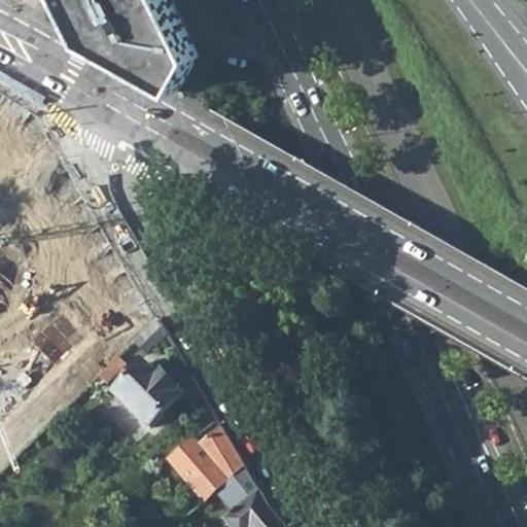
[(174,0),(71,0),(91,40),(181,91),(202,57),(174,0)]
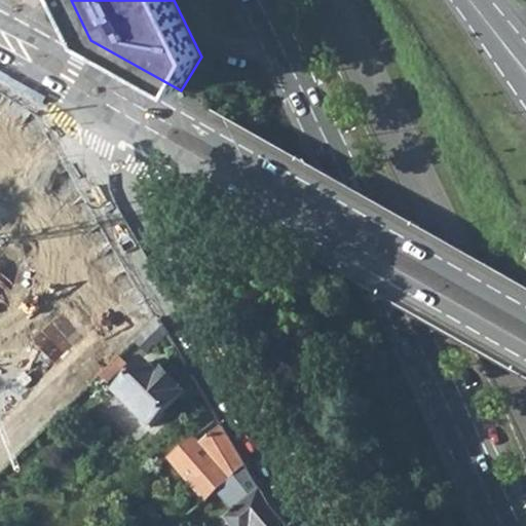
[(0,147),(2,145),(12,135),(39,105),(0,82),(0,147)]
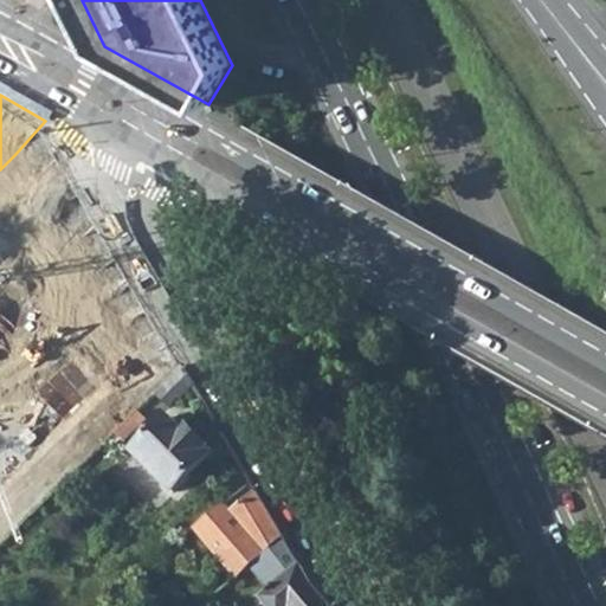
[(2,167),(13,178),(25,166),(14,155),(2,167)]
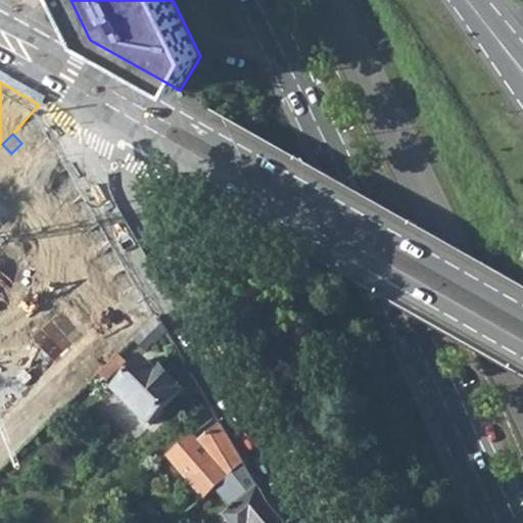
[(17,250),(36,267),(83,217),(49,184),(9,227),(26,243),(17,250)]
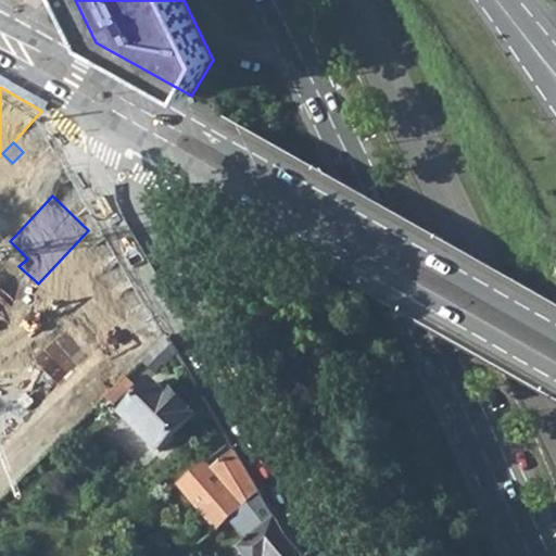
[(103,308),(117,325),(142,299),(129,277),(103,308)]
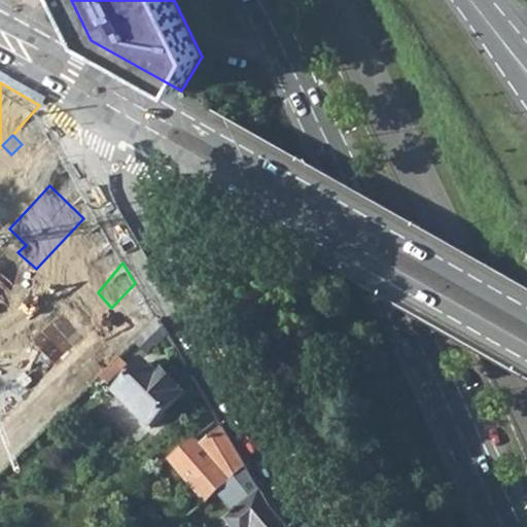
[(101,318),(119,343),(151,310),(135,283),(111,308),(101,318)]
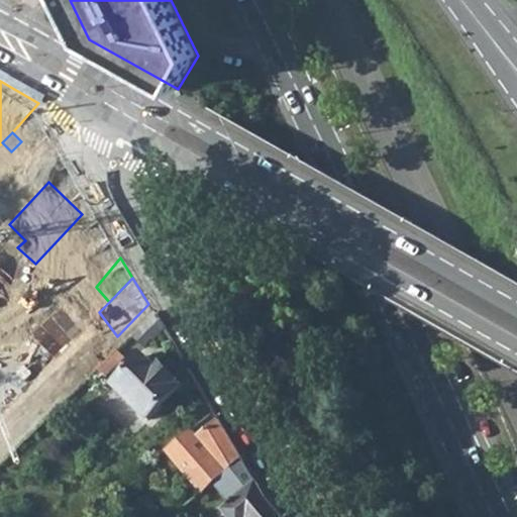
[(130,334),(142,346),(151,337),(153,338),(163,327),(152,312),(130,334)]
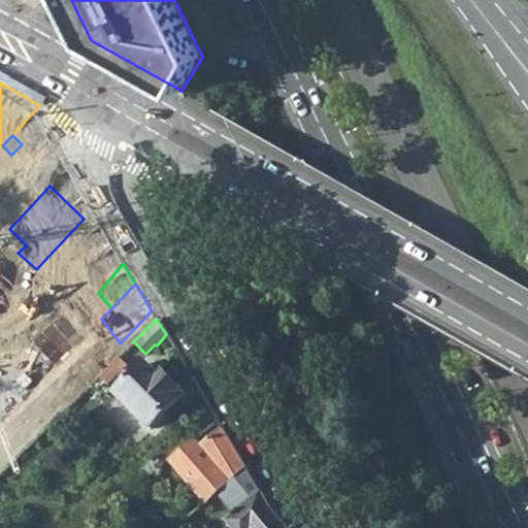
[(0,353),(11,340),(0,330),(0,353)]
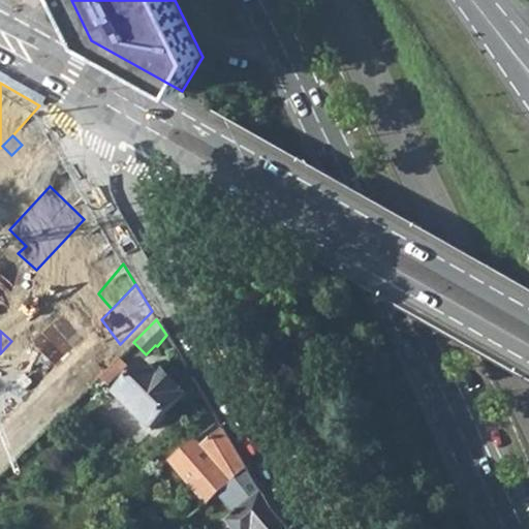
[(117,392),(151,429),(185,393),(162,370),(158,375),(146,363),(117,392)]
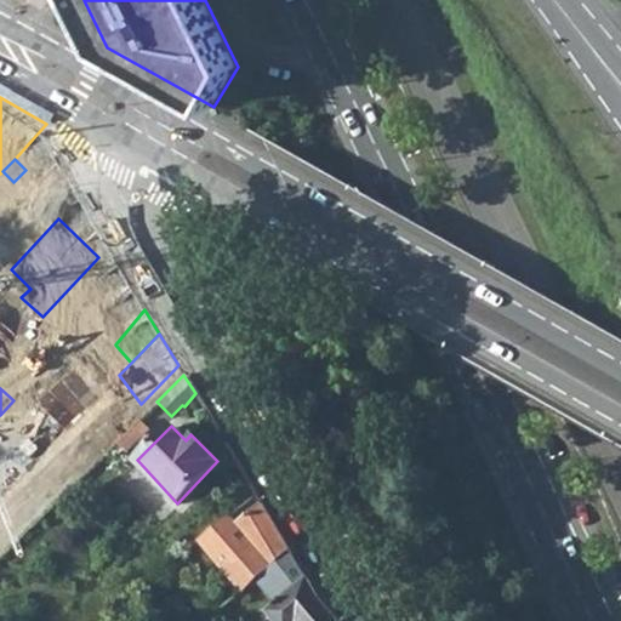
[(231,576),(240,588),(252,579),(288,547),(261,501),(237,520),(223,531),(228,537),(210,553),(224,570),(221,575),(226,581),(231,576)]
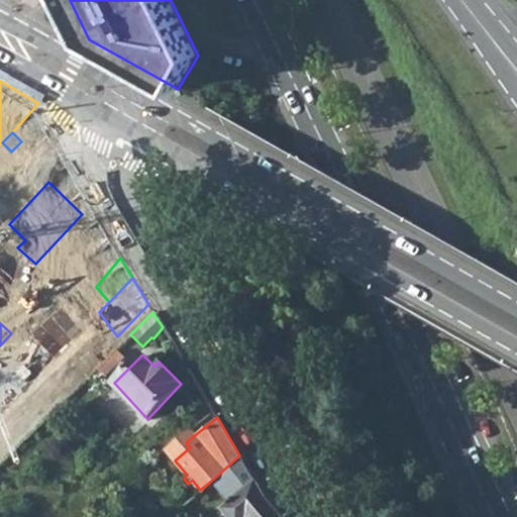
[(190,426),(165,447),(175,460),(190,447),(186,442),(197,433),(190,426)]
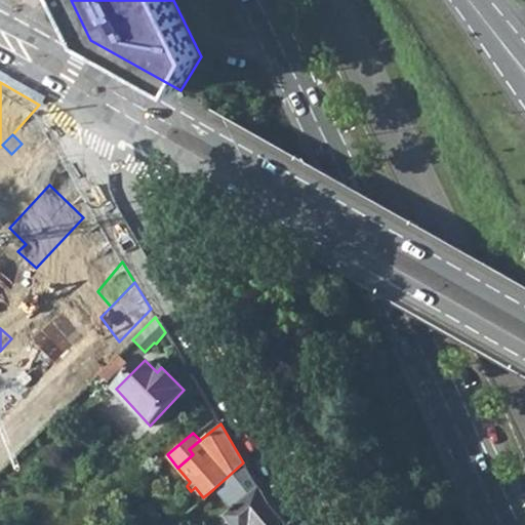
[(231,510),(257,486),(243,462),(213,489),(231,510)]
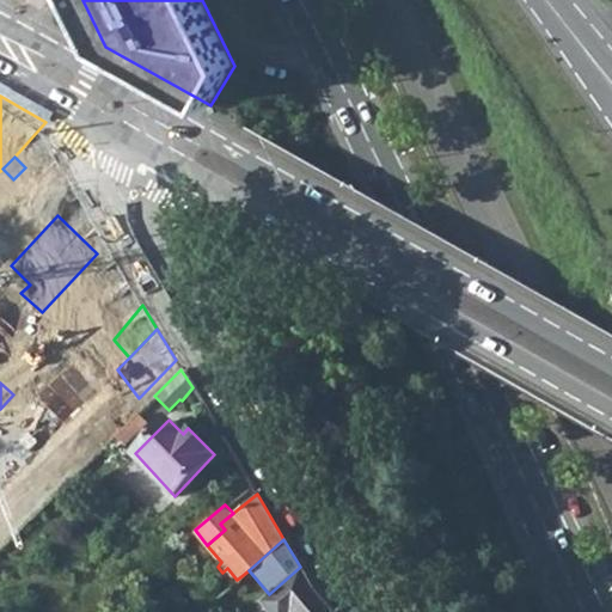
[(330,611),(319,597),(300,567),(269,594),(259,601),(268,611),(330,611)]
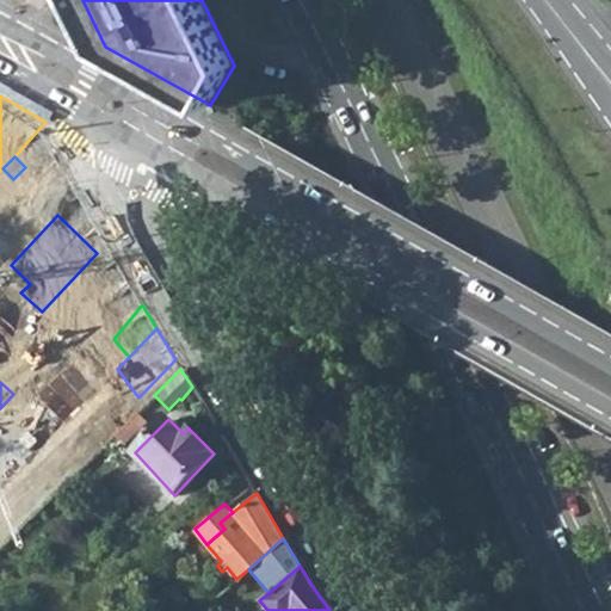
All buildings are outlined.
